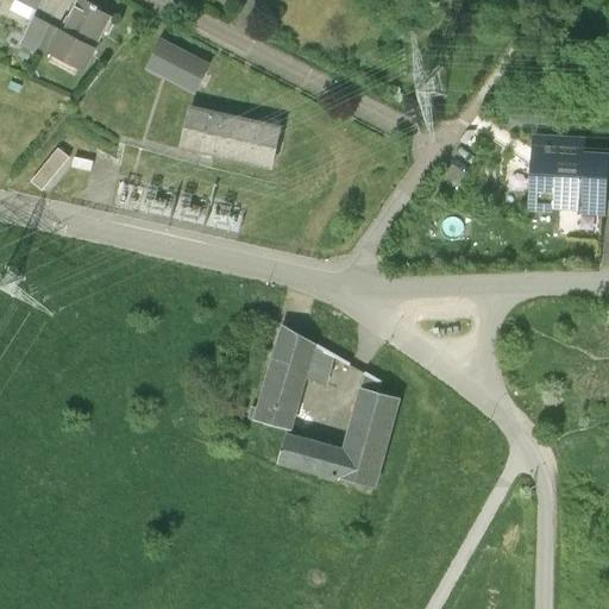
[(81,1),(71,20),(70,20),(51,56),(85,74),(98,50),(95,50),(112,19),(98,11),(98,10),(81,1)]
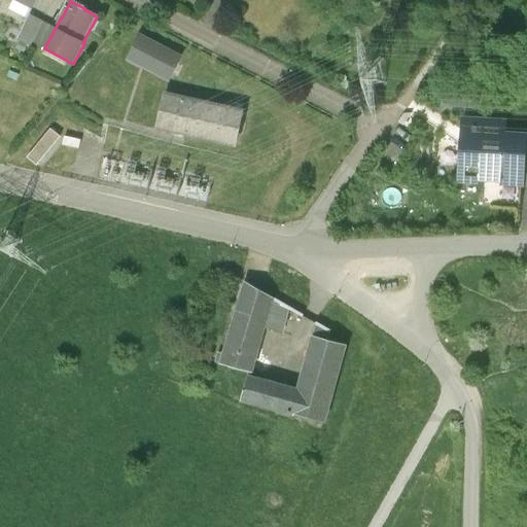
[(44,21),(31,13),(19,39),(20,40),(16,47),(25,51),(28,43),(33,45),(44,21)]
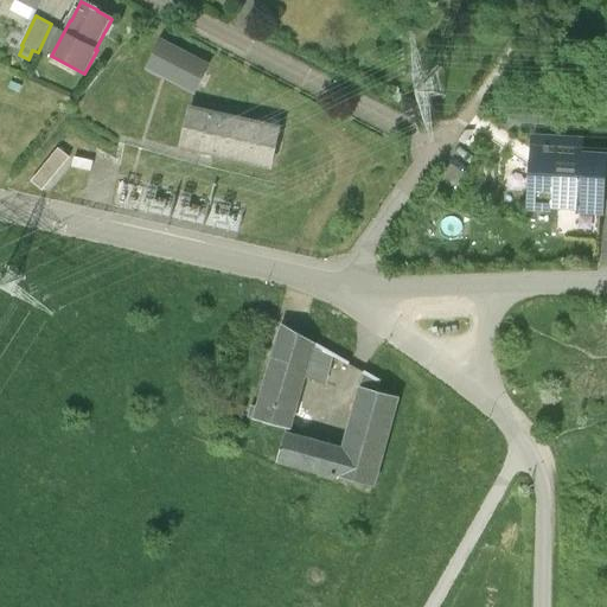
[(208,66),(163,43),(149,66),(195,90),(208,66)]
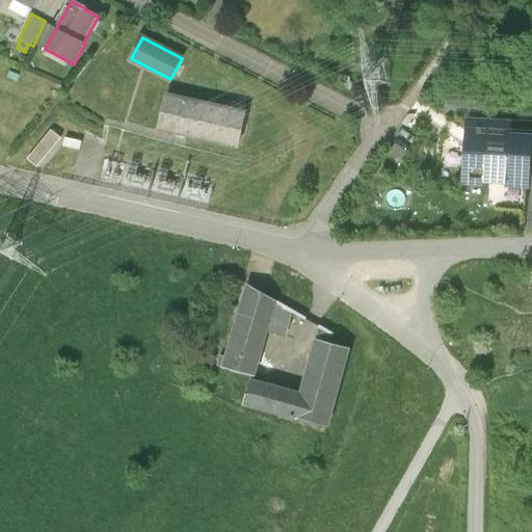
[(247,109),(168,91),(160,130),(238,148),(247,109)]
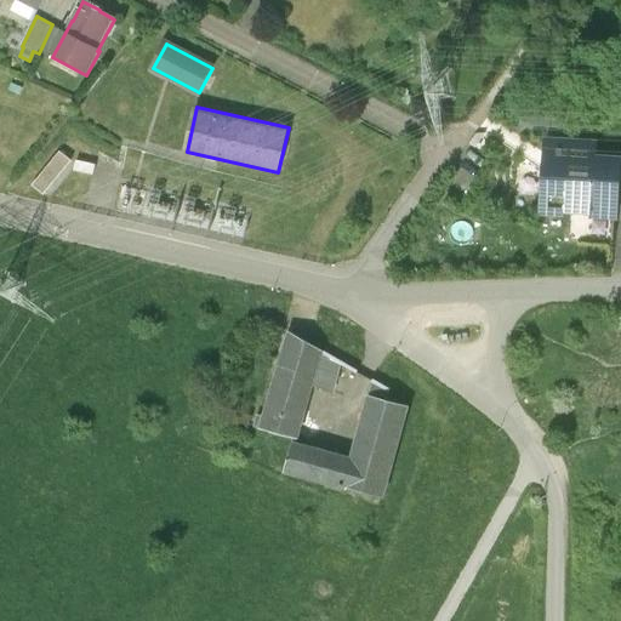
[(598,143),(543,140),(539,216),(619,221),(620,206),(620,175),(620,161),(597,161),(598,143)]
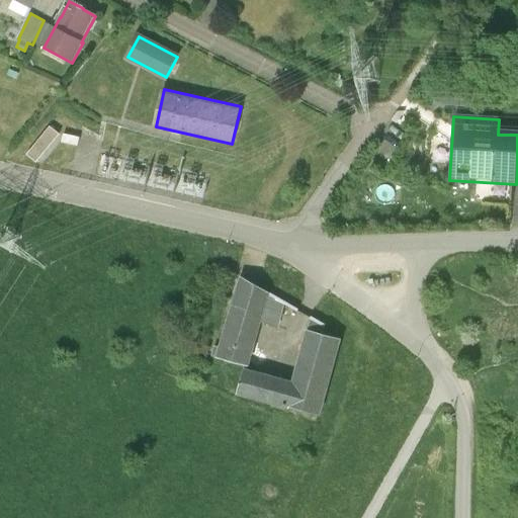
[(50,126),(27,152),(38,162),(61,137),(50,126)]
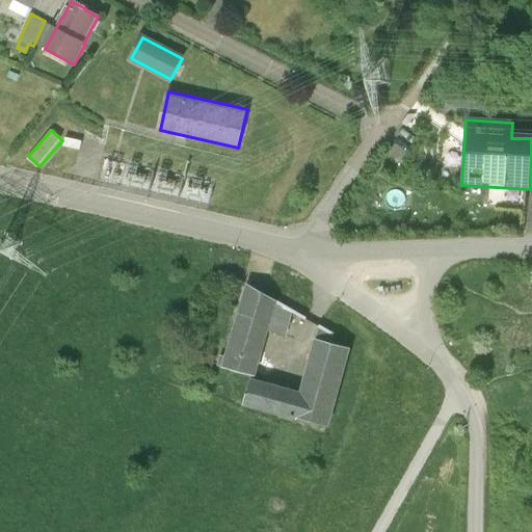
[(81,141),(65,138),(63,148),(79,151),(81,141)]
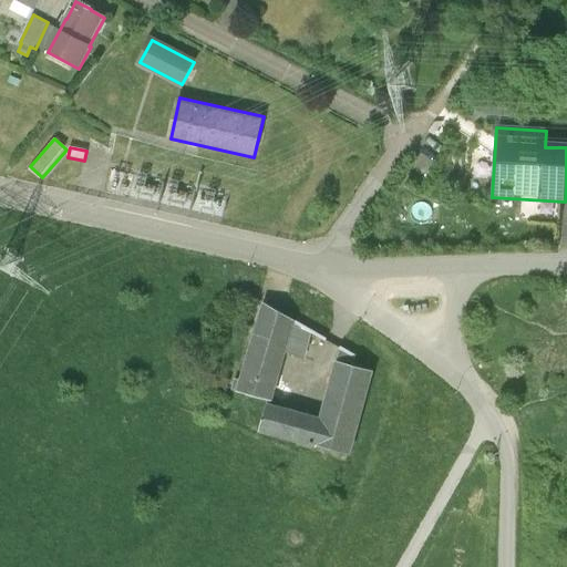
[(274,408),(289,356),(303,362),(312,336),(265,307),(239,394),(268,405),(274,408)]
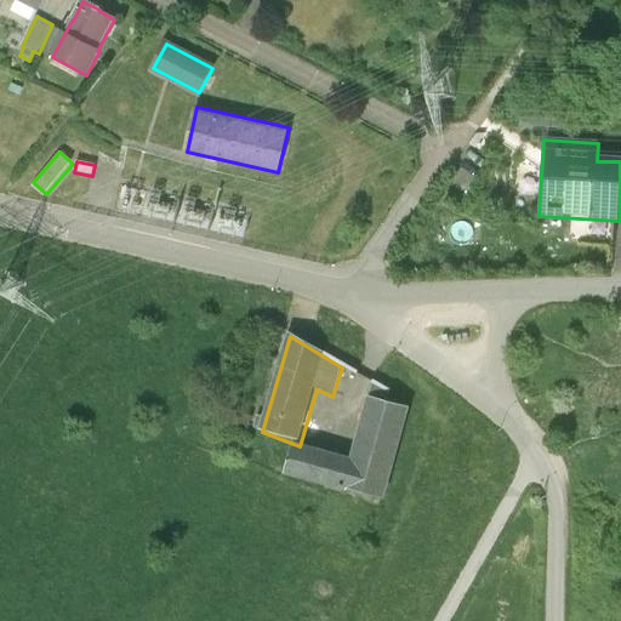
[(370,400),(352,461),(357,463),(348,493),(381,502),(409,408),(389,400),(392,393),(375,385),(371,400),(370,400)]
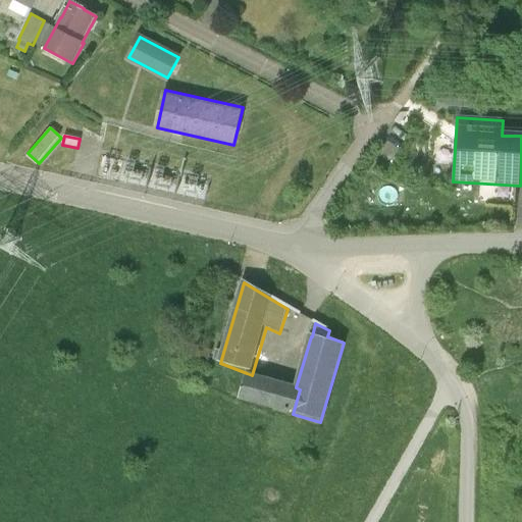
[(252,375),(247,373),(240,399),(293,414),(300,389),(296,387),(252,375)]
